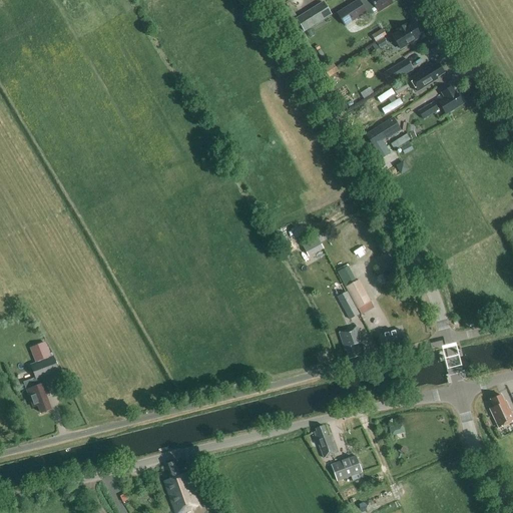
[(365,0),(359,0),(337,14),(345,27),(366,13),(367,14),(370,15),(372,15),(378,11),(378,13),(393,4),(392,2),(394,0),(369,0),(366,2),(365,0)]
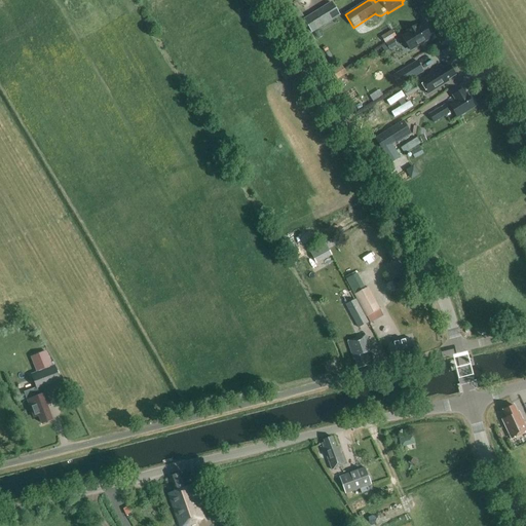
[(327,5),(299,23),(306,35),(334,17),(327,5)]
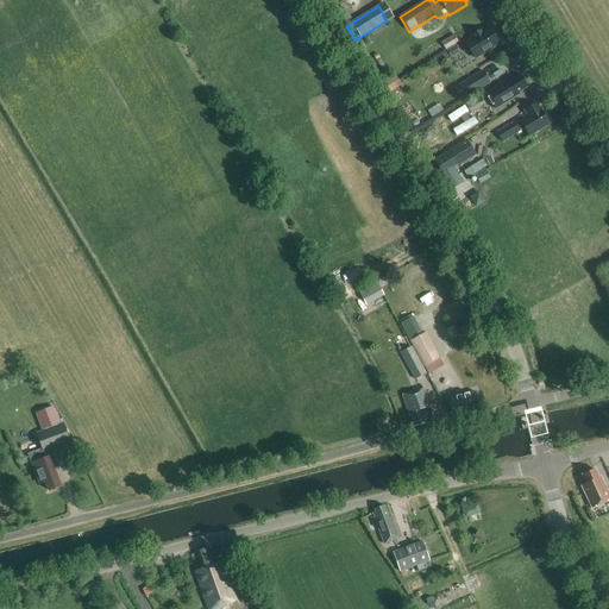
[(502,45),(490,26),(483,31),(482,29),(470,36),(471,39),(465,43),(476,61),(502,45)]
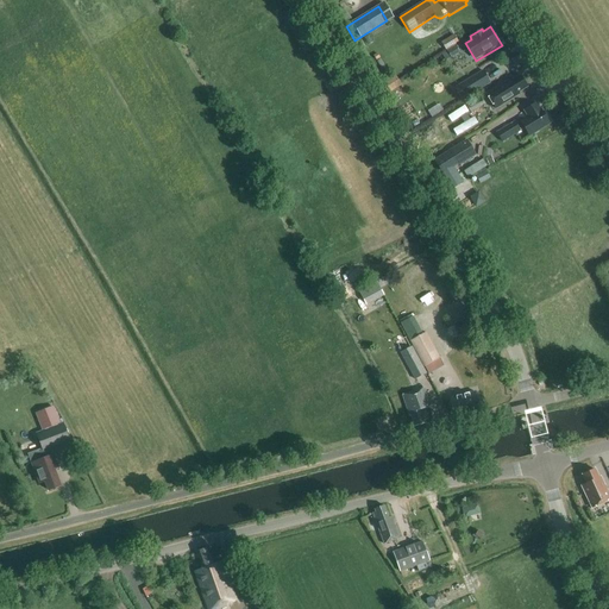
[(369,46),(375,43),(370,35),(364,38),(369,46)]
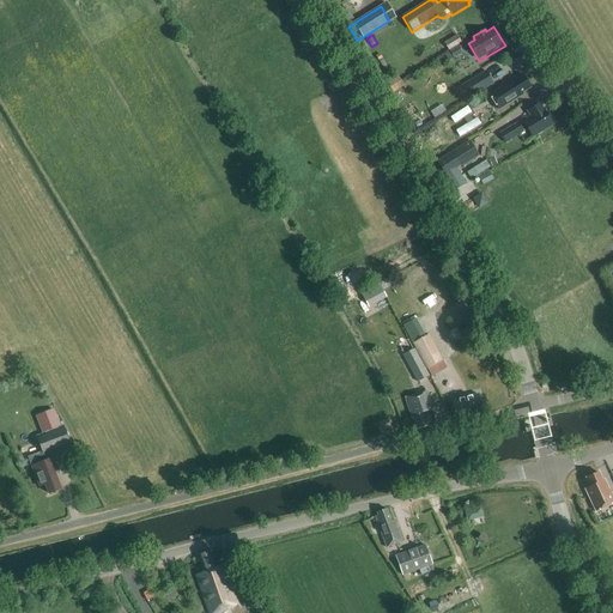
[(444,43),(449,52),(462,43),(457,35),(444,43)]
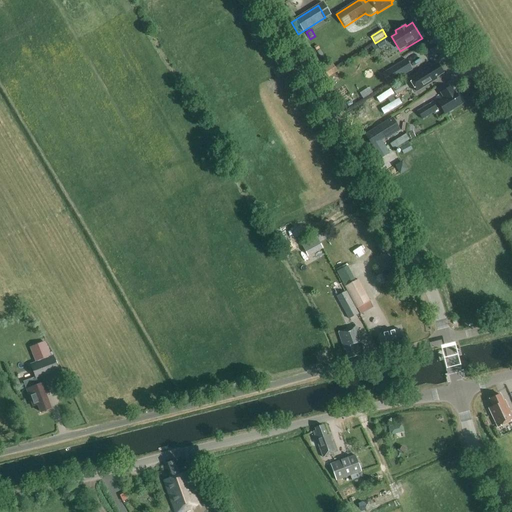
[(379,49),(386,45),(382,39),(375,43),(379,49)]
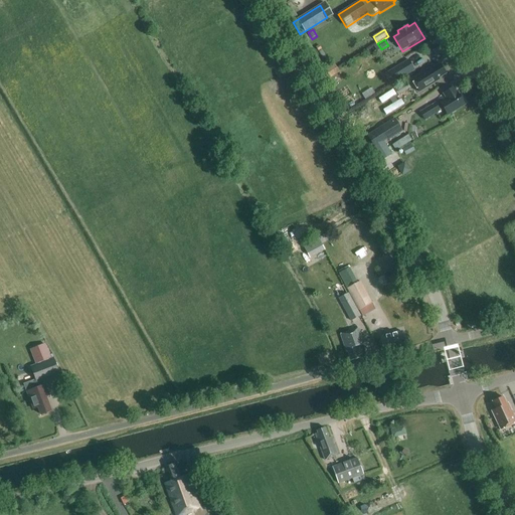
[(328,74),(337,68),(334,64),(325,69),(328,74)]
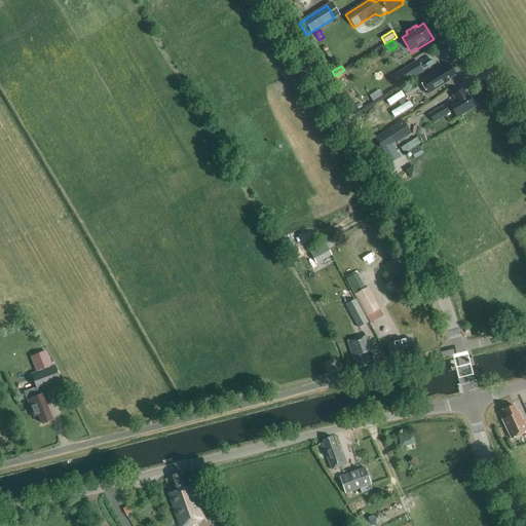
[(441,69),(420,81),(428,95),(448,82),(448,80),(455,76),(449,66),(441,70),(441,69)]
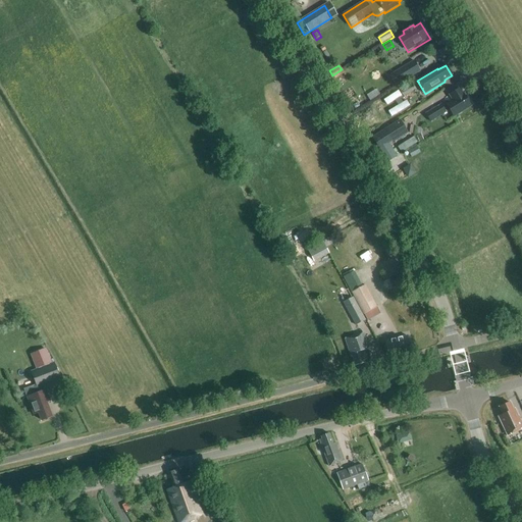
[(403,67),(396,71),(403,83),(405,82),(410,79),(403,67)]
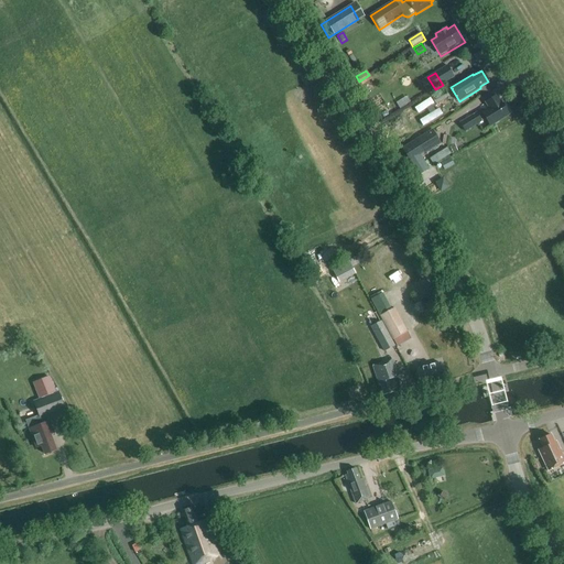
[(369,75),(359,82),(362,86),(372,79),(369,75)]
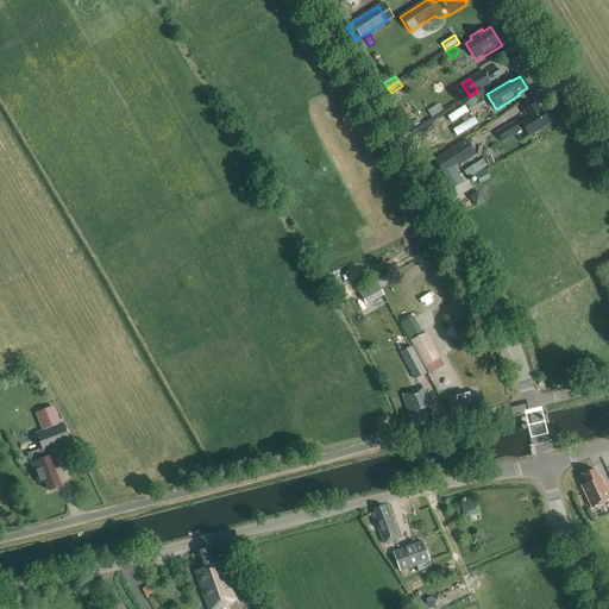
[(485,105),(479,95),(465,104),(471,113),(485,105)]
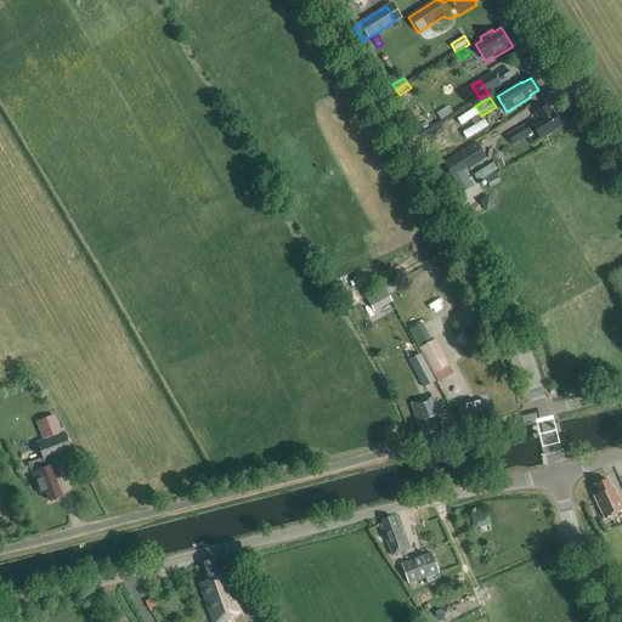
[(561,128),(548,106),(536,113),(539,120),(527,126),(526,124),(507,136),(513,146),(536,131),(541,140),(561,128)]
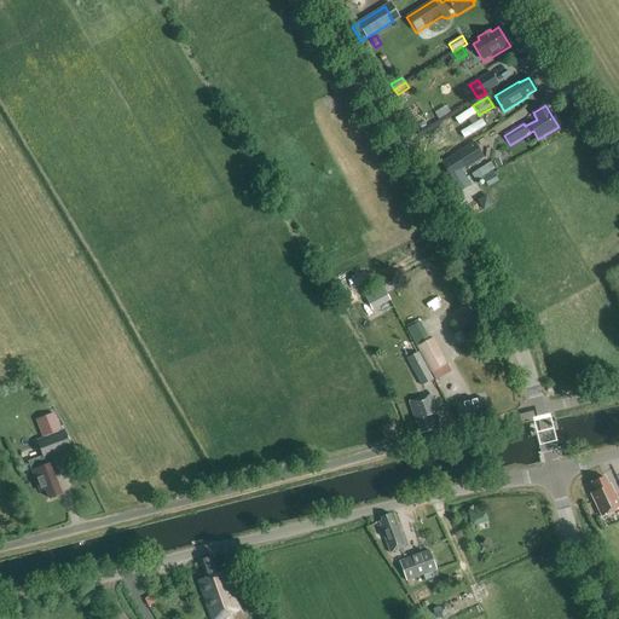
[(458,194),(461,192),(457,186),(461,184),(456,175),(484,158),(475,144),(441,165),(458,194)]
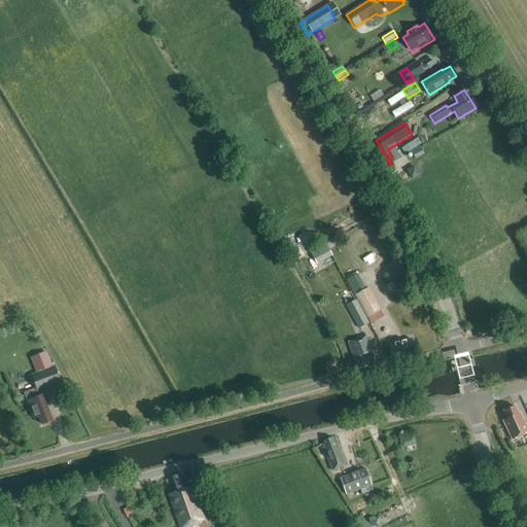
[(415,159),(424,154),(421,148),(412,152),(415,159)]
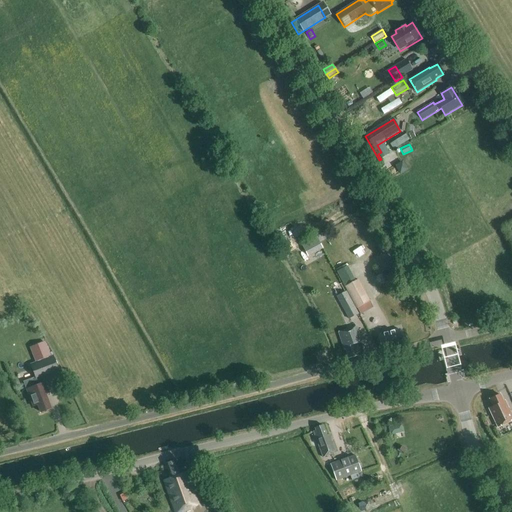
[(396,164),(401,173),(410,169),(405,160),(396,164)]
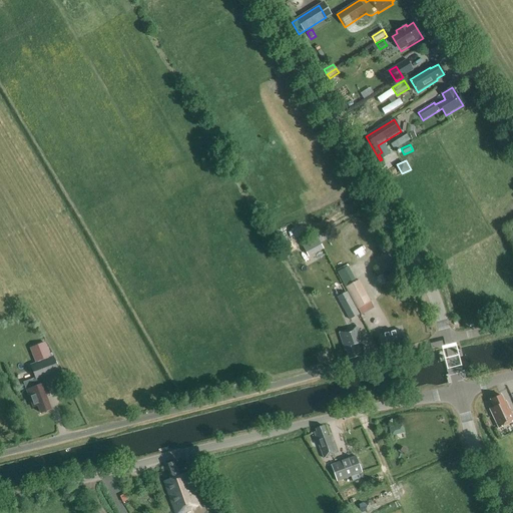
[(340,271),(348,285),(357,279),(349,266),(340,271)]
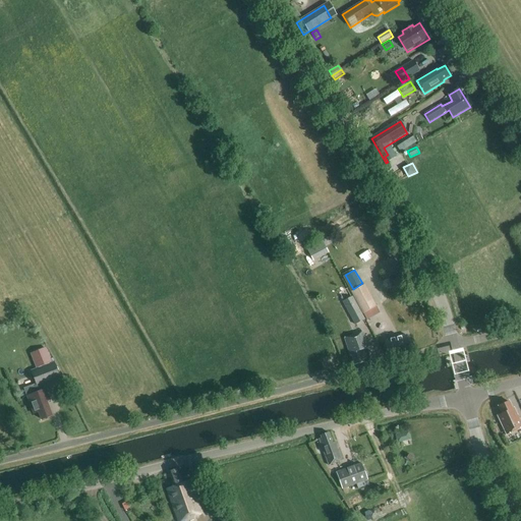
[(397,284),(393,277),(388,280),(391,287),(397,284)]
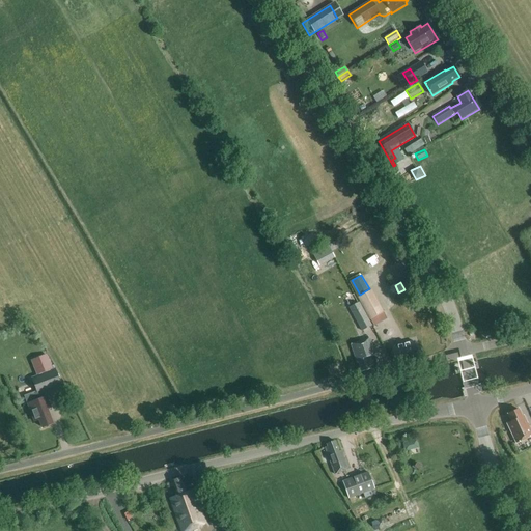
[(371,289),(358,298),(370,320),(384,313),(371,289)]
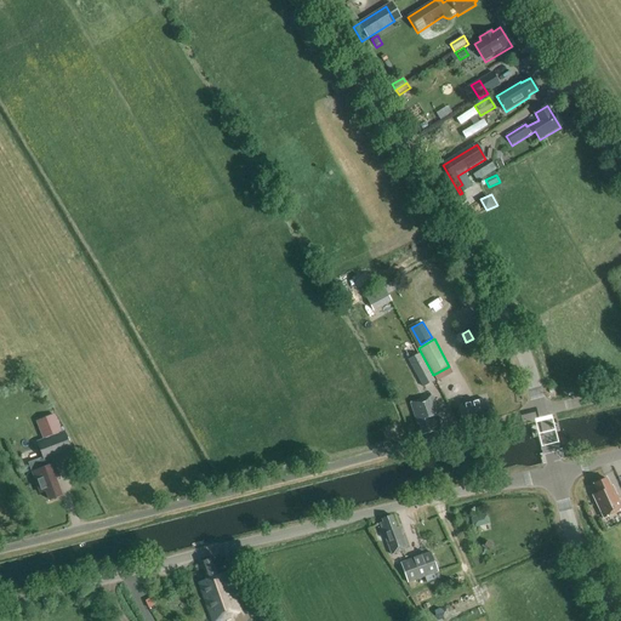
[(436,382),(432,375),(421,354),(409,360),(419,381),(423,388),(436,382)]
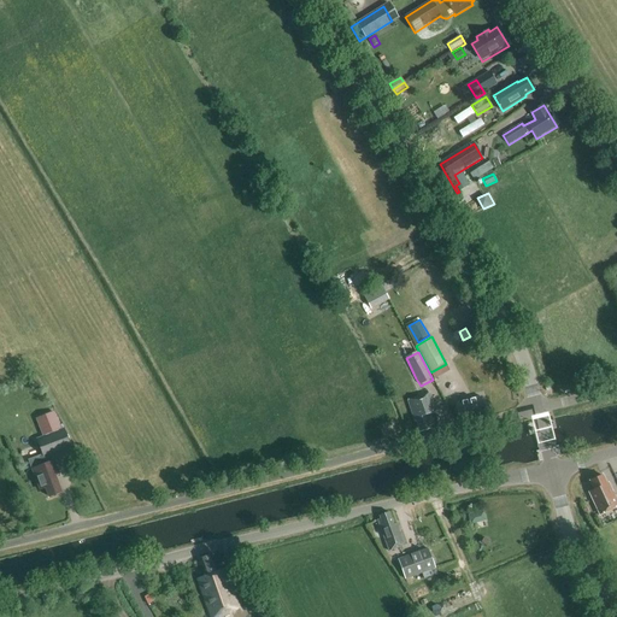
[(400,380),(393,366),(382,371),(389,386),(400,380)]
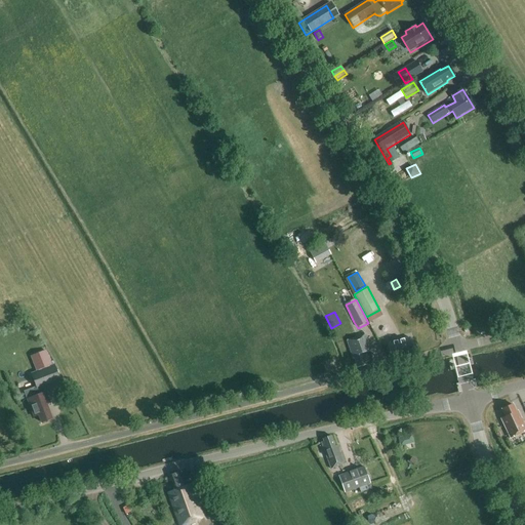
[(6,334),(19,327),(29,322),(28,318),(4,330),(6,334)]
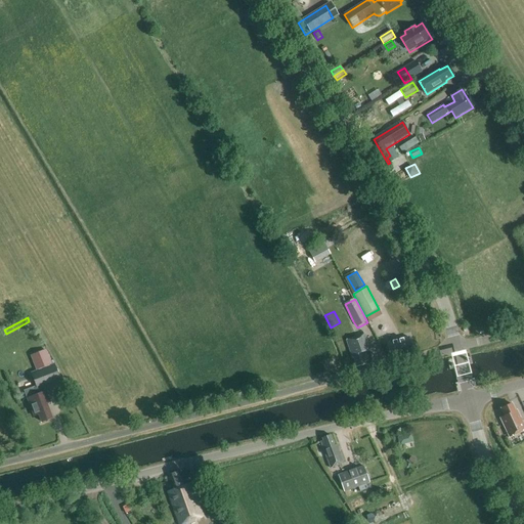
[(365,334),(346,340),(352,359),(354,358),(356,367),(366,364),(365,362),(368,361),(365,352),(370,350),(365,334)]
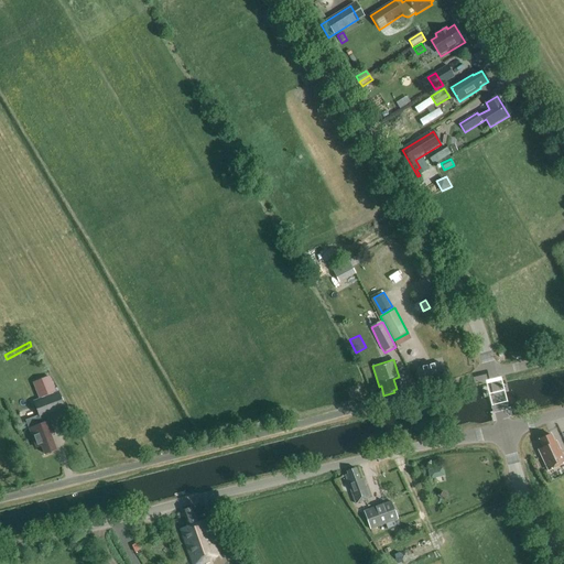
[(421,387),(433,383),(444,381),(440,364),(416,369),(421,387)]
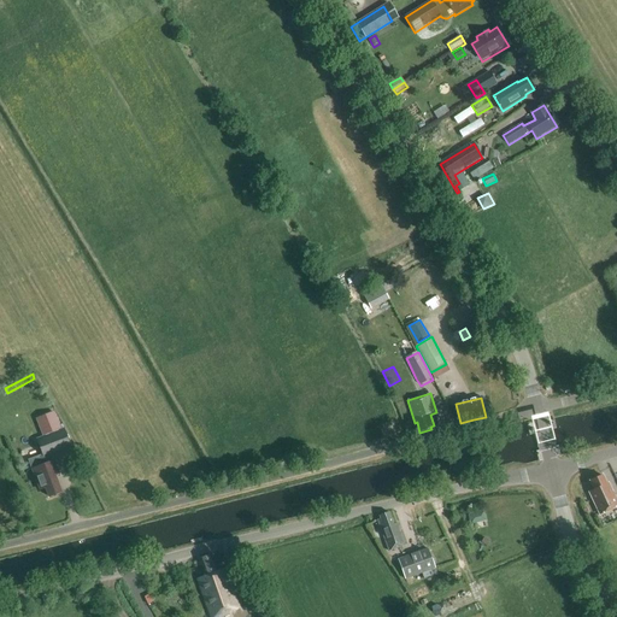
[(46,435),(36,439),(43,459),(52,456),(72,448),(64,429),(46,435)]
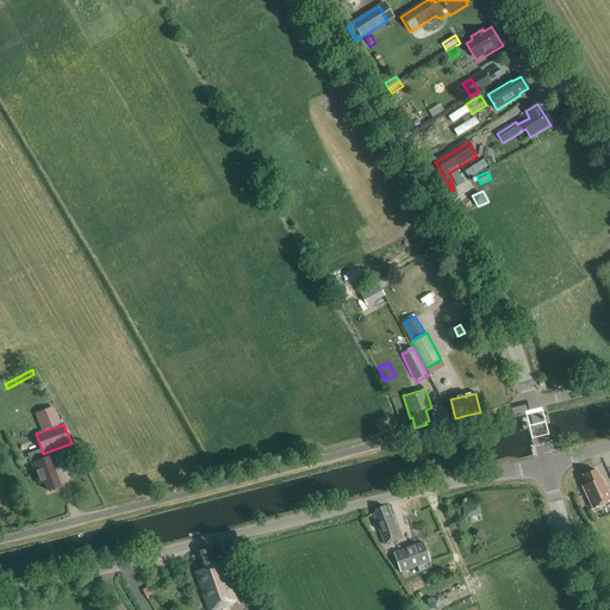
[(43,460),(32,465),(39,485),(45,483),(48,492),(61,487),(55,470),(58,468),(51,450),(43,454),(41,455),(43,460)]
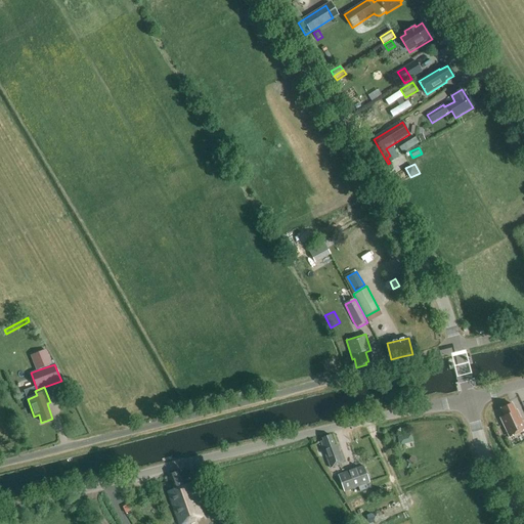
[(499,417),(508,436),(523,428),(523,427),(516,409),(515,410),(512,402),(500,407),(504,415),(499,417)]
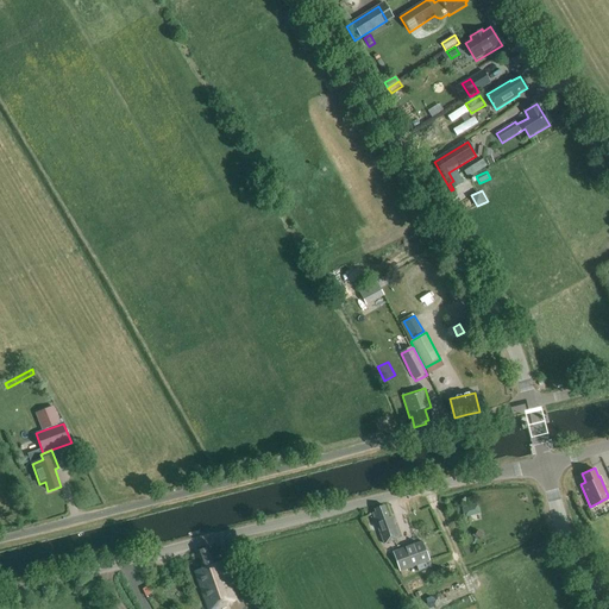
[(468,518),(483,514),(479,502),(464,507),(468,518)]
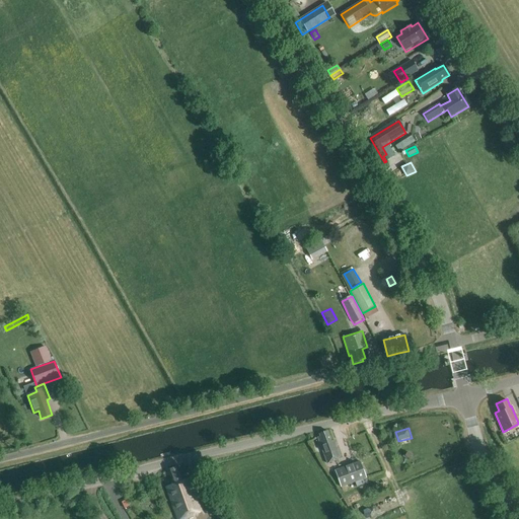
[(331,442),(327,431),(319,434),(319,437),(317,438),(327,463),(341,459),(334,441),(331,442)]
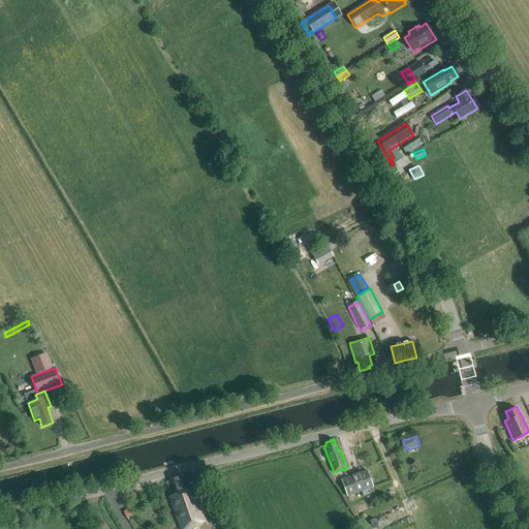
[(348,498),(374,488),(367,470),(341,479),(348,498)]
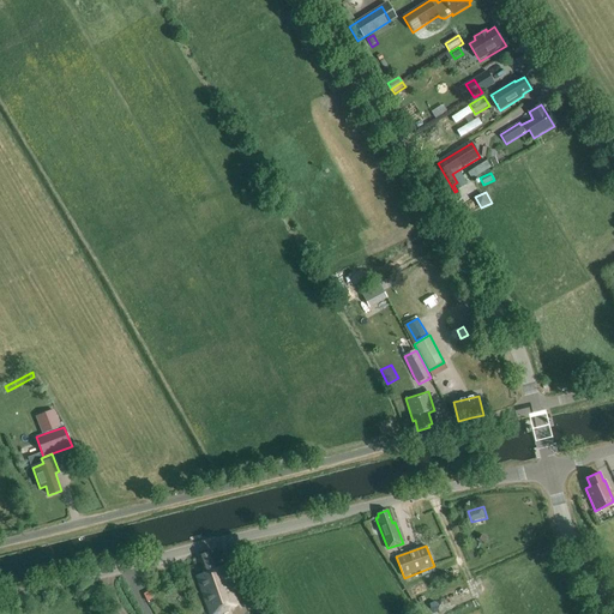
[(216,570),(210,553),(199,557),(205,573),(197,577),(209,613),(220,613),(232,611),(230,608),(238,606),(224,567),(216,570)]
